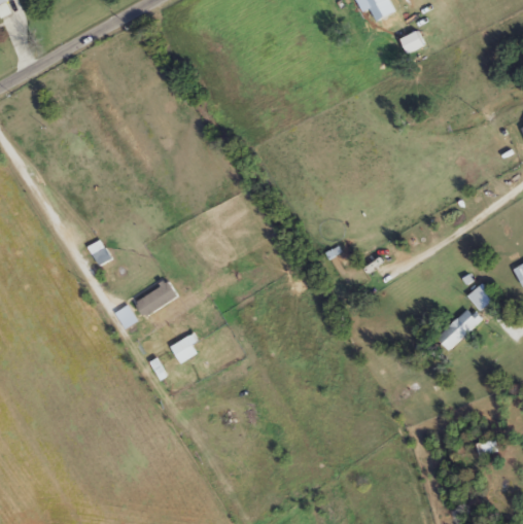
[(6,0),(9,7),(0,11),(0,0),(6,0)]
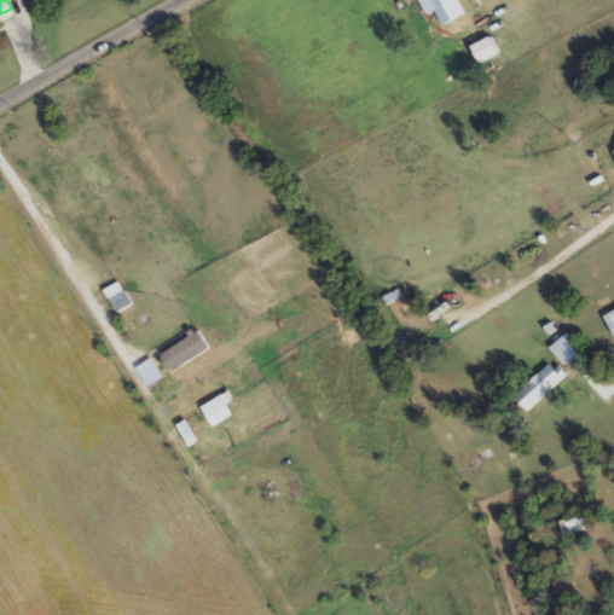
[(129,303),(116,312),(104,290),(117,282),(129,303)]
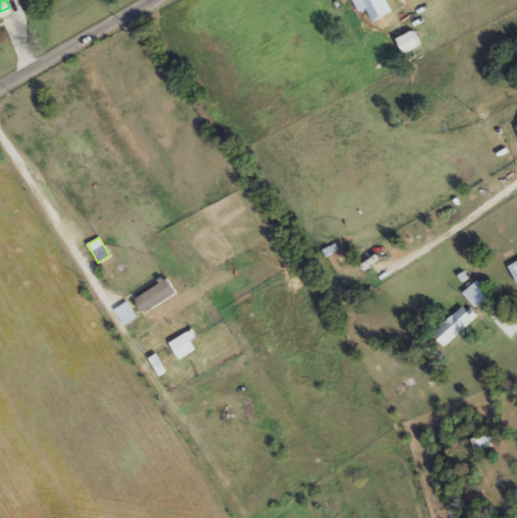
[(516,283),(507,267),(516,261),(516,283)]
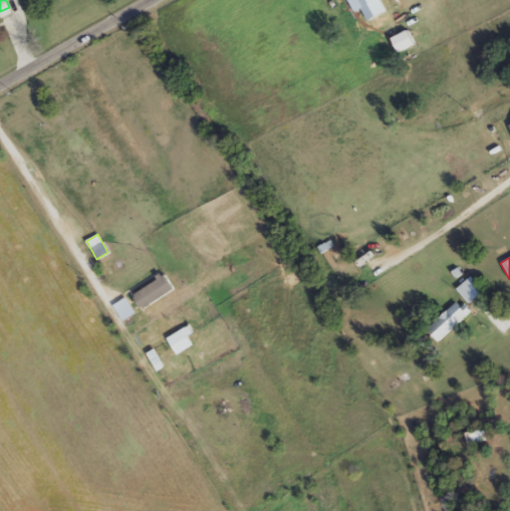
[(132,295),(163,274),(173,289),(142,310),(132,295)]
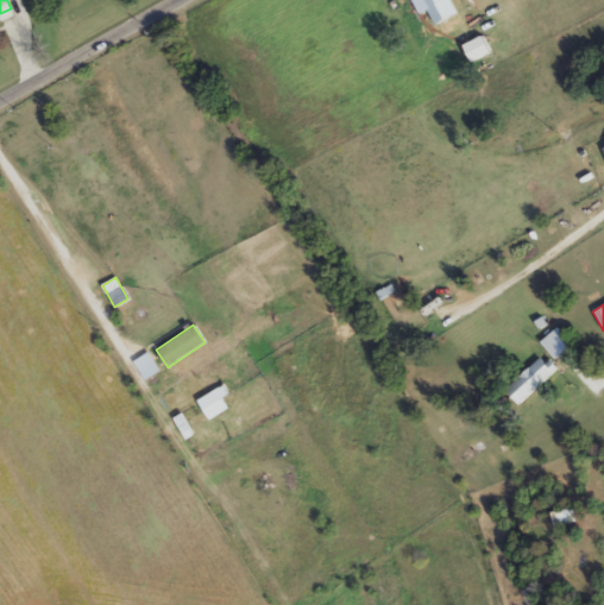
[(557,369),(518,405),(504,391),(541,353),(557,369)]
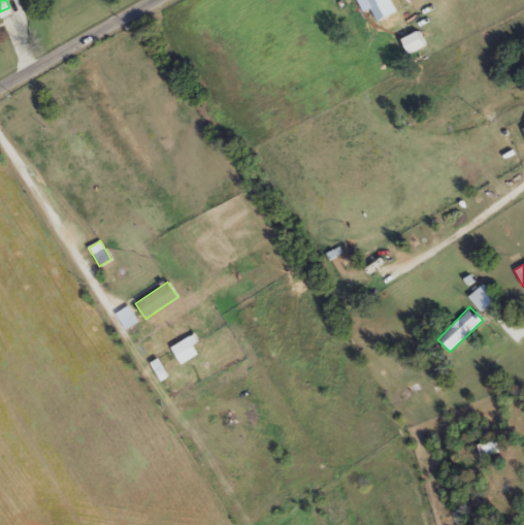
[(200,353),(181,364),(171,347),(191,335),(200,353)]
